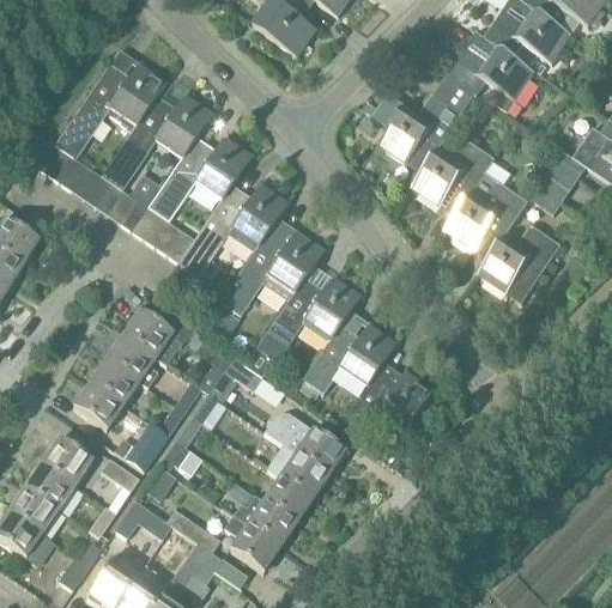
[(315,1),(314,0),(271,0),(252,28),(297,59),(316,30),(302,20),(315,1)]
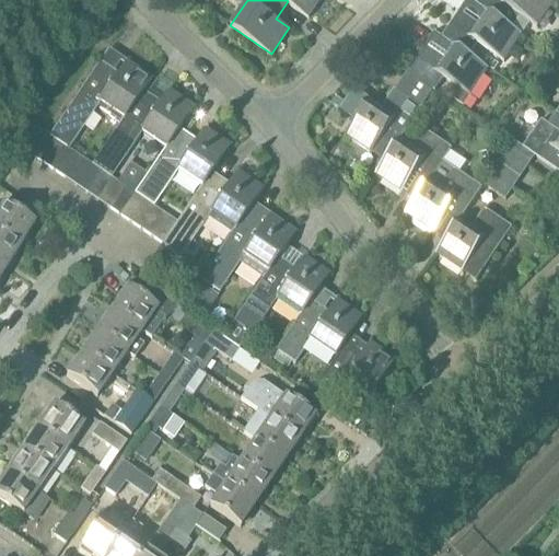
[(287,0),(288,1),(309,15),(318,0),(287,0)]
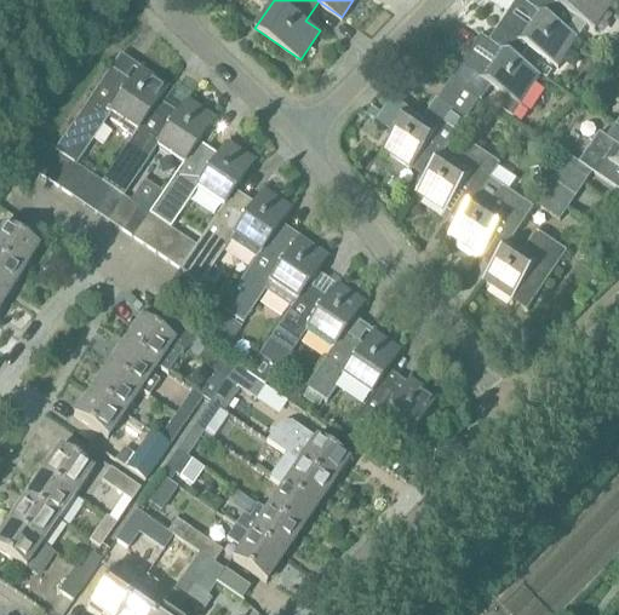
[(555,21),(526,0),(514,0),(489,36),(520,57),(528,45),(557,64),(578,34),(556,19),(555,21)]
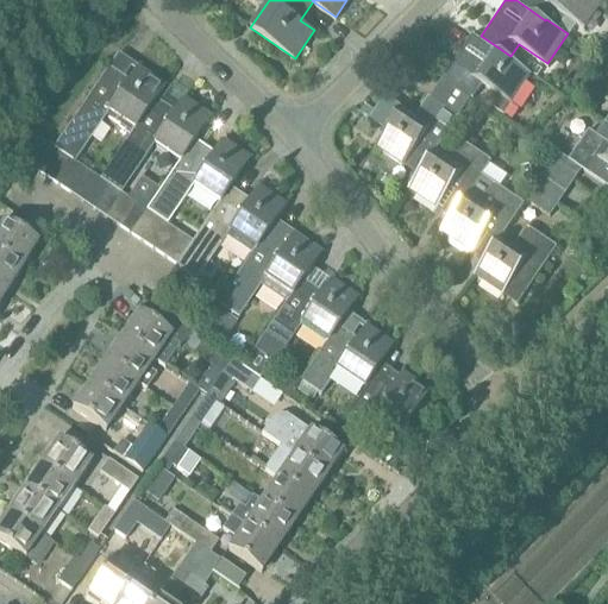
[(516,0),(545,20),(546,19),(556,6),(584,26),(602,0),(516,0)]
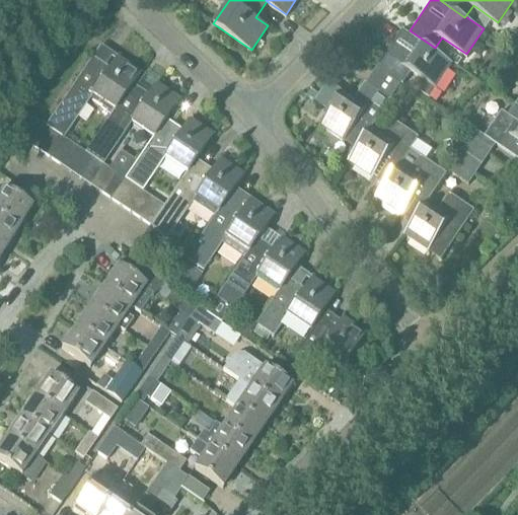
[(435,48),(410,30),(403,26),(378,64),(401,80),(402,81),(412,69),(436,86),(453,60),(435,48)]
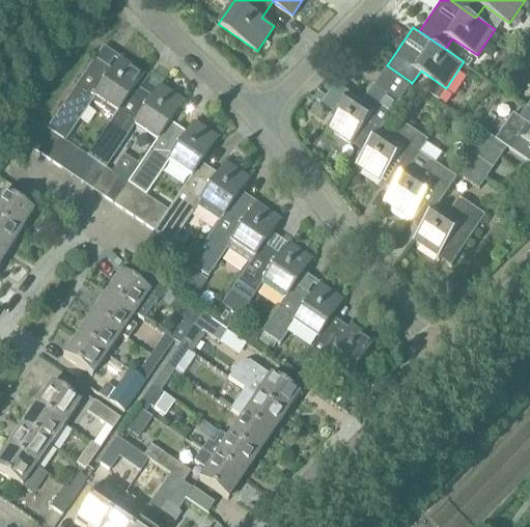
[(94,55),(47,125),(55,130),(65,137),(94,95),(116,110),(136,83),(144,71),(120,55),(112,66),(94,55)]
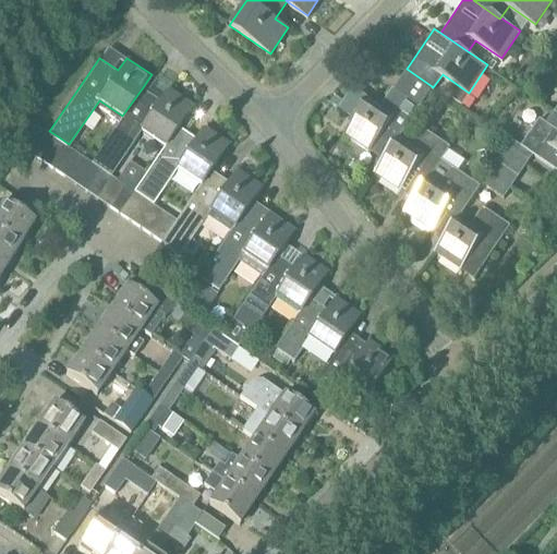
[(383,158),(394,143),(432,86),(407,69),(406,68),(380,104),(368,95),(343,131),(382,157),(383,158)]
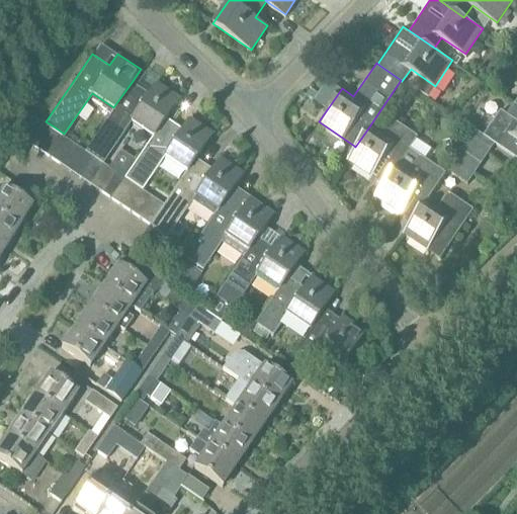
[(133,81),(86,149),(93,154),(103,161),(132,119),(154,134),(165,116),(180,95),(157,80),(149,92),(133,81)]
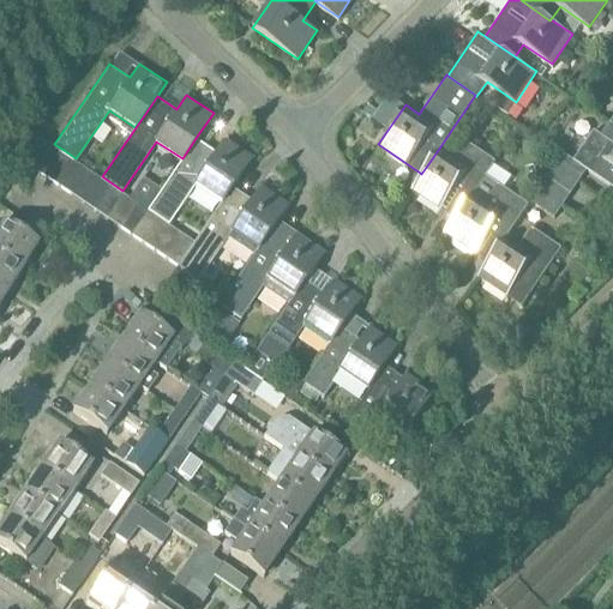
[(370,103),(365,112),(373,118),(378,110),(370,103)]
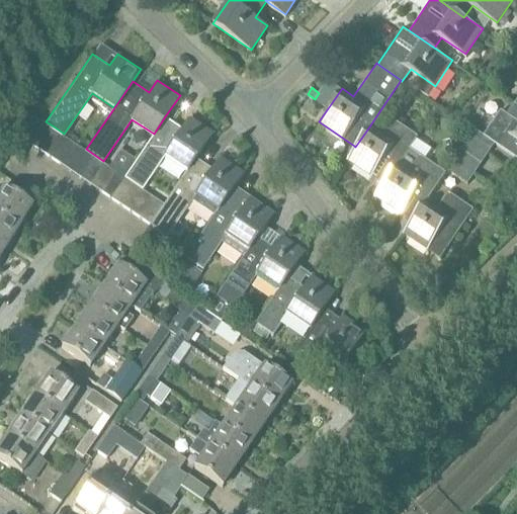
[(516,117),(502,108),(485,133),(476,126),(468,137),(488,151),(495,140),(516,155),(516,117)]
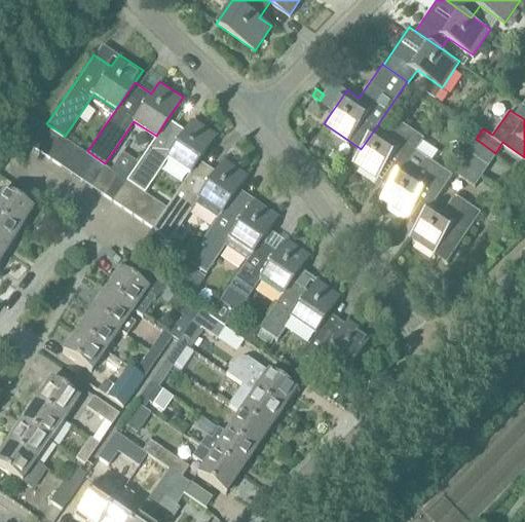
[(30,142),(44,121),(34,115),(20,136),(30,142)]
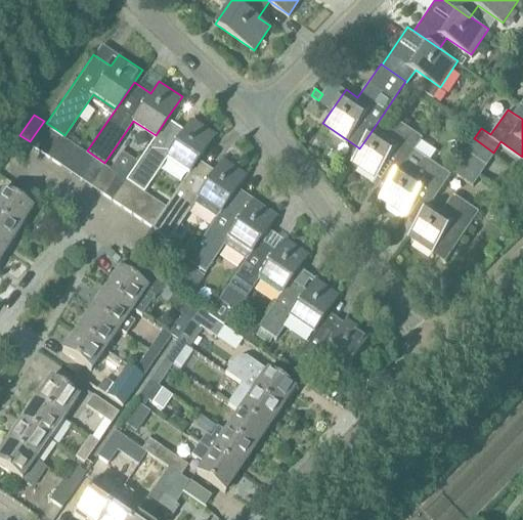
[(188,172),(198,159),(215,133),(191,117),(183,129),(167,118),(156,135),(126,178),(135,184),(144,190),(167,157),(188,172)]
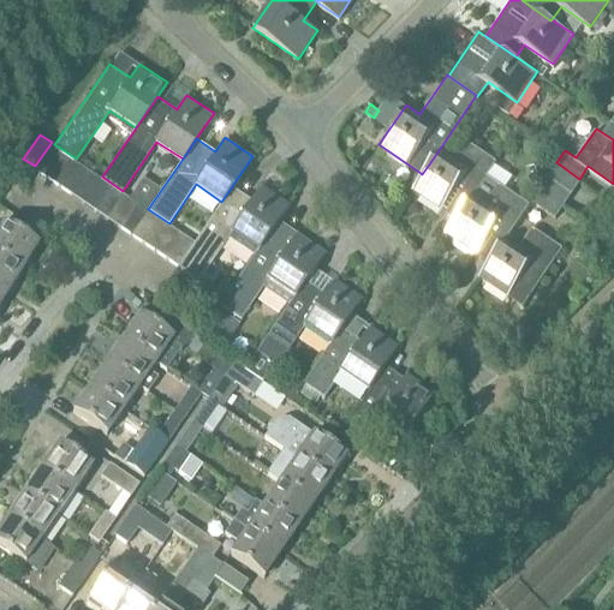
[(455,219),(468,202),(496,159),(466,138),(447,166),(434,157),(422,174),(421,173),(411,187),(454,217),(455,219)]
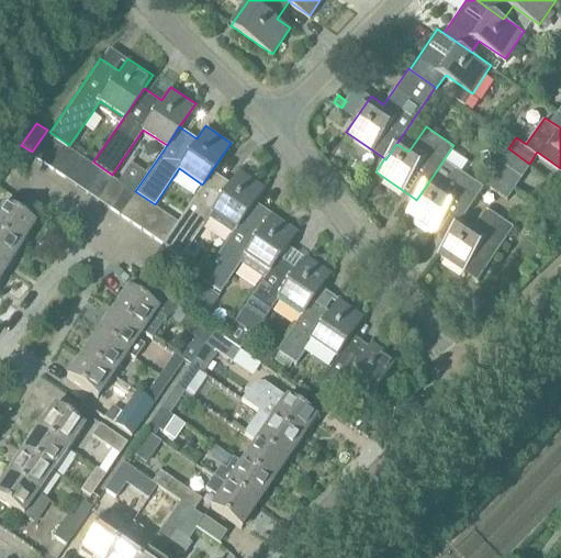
[(58,137),(49,132),(47,130),(32,152),(43,159),(58,137)]
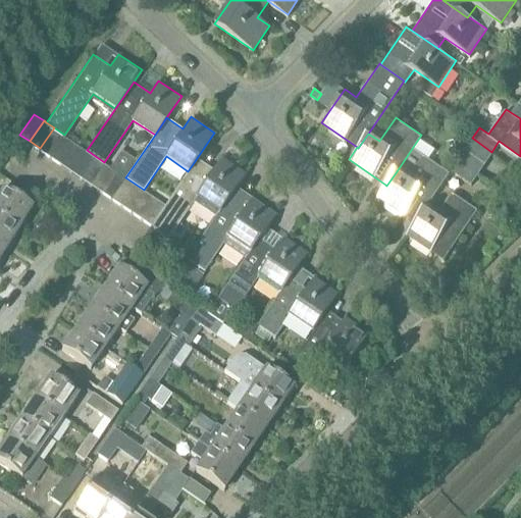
[(50,155),(64,135),(54,127),(40,148),(50,155)]
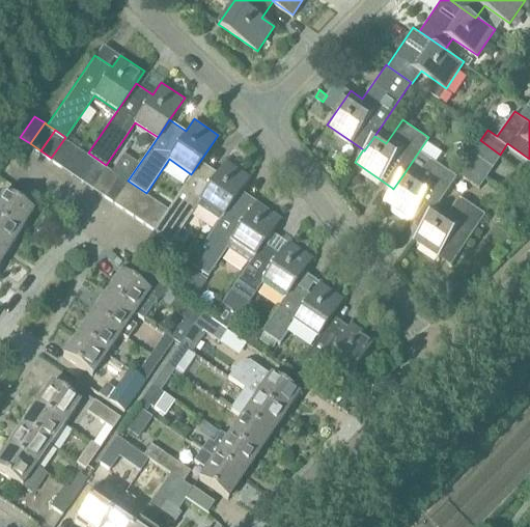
[(76,144),(65,138),(65,137),(51,158),(61,165),(76,144)]
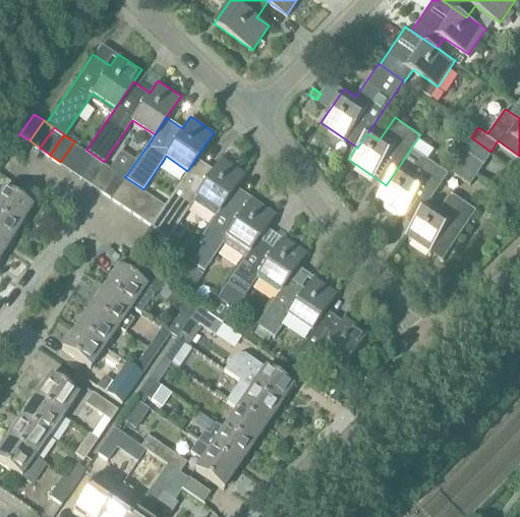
[(484,162),(490,152),(471,137),(464,149),(484,162)]
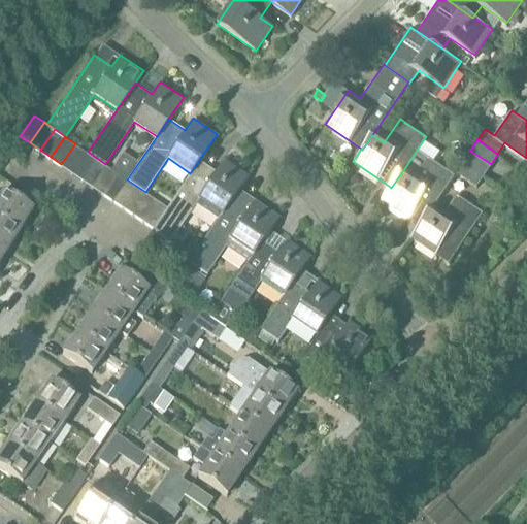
[(71,171),(86,151),(75,143),(61,164),(71,171)]
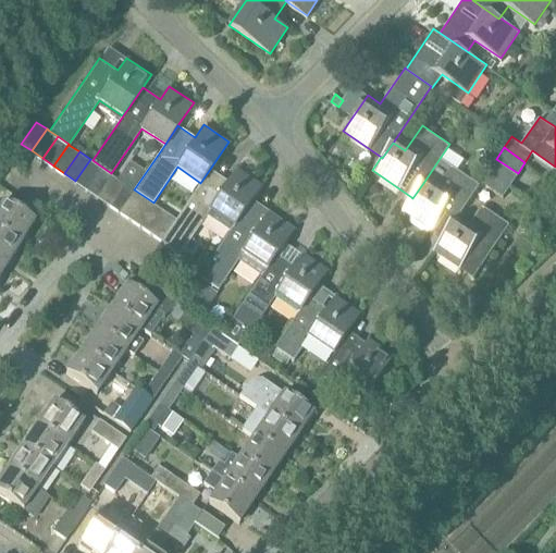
[(126,156),(116,171),(133,182),(143,167),(126,156)]
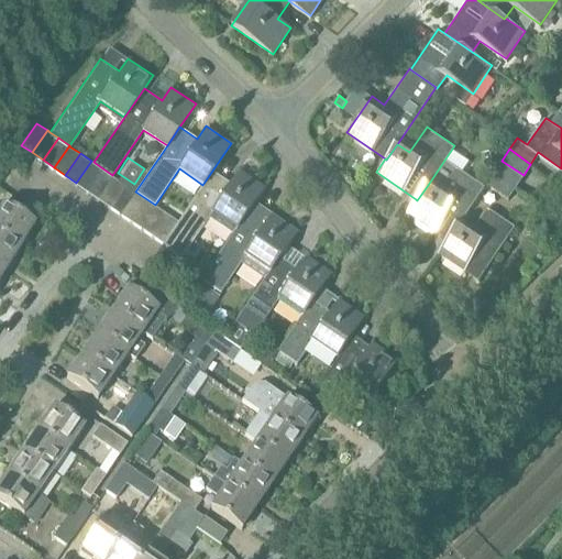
[(101,167),(94,162),(91,161),(76,183),(87,190),(101,167)]
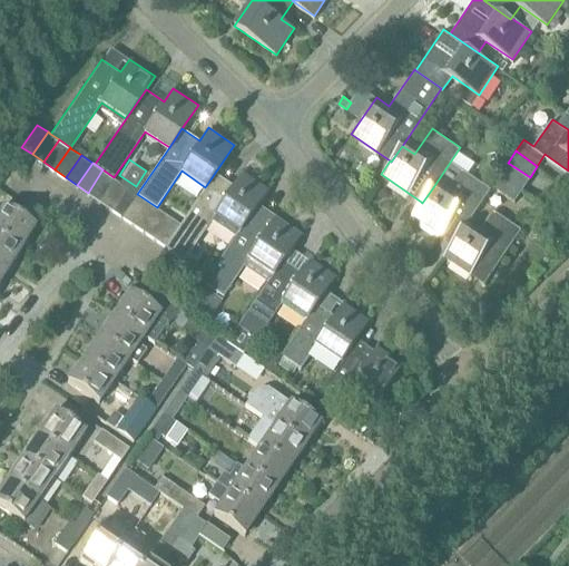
[(521,188),(530,177),(508,163),(500,174),(521,188)]
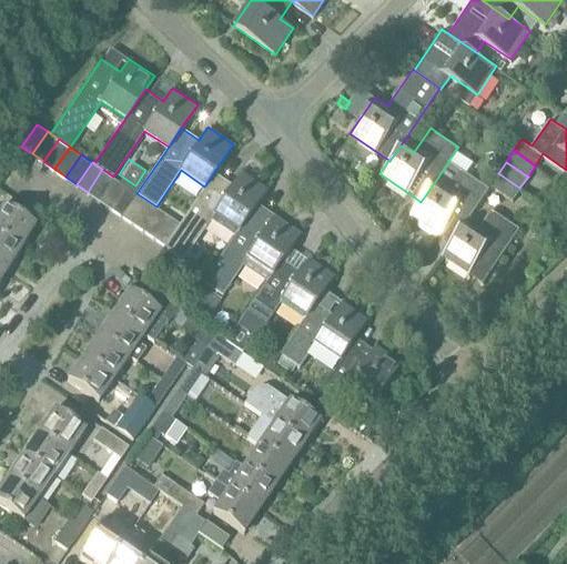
[(452,241),(462,227),(489,187),(462,168),(443,194),(432,187),(421,202),(419,201),(412,213),(451,241),(452,241)]
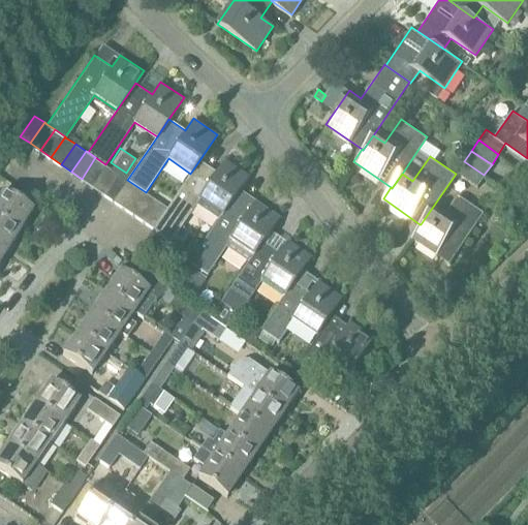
[(105,164),(95,157),(82,179),(92,185),(105,164)]
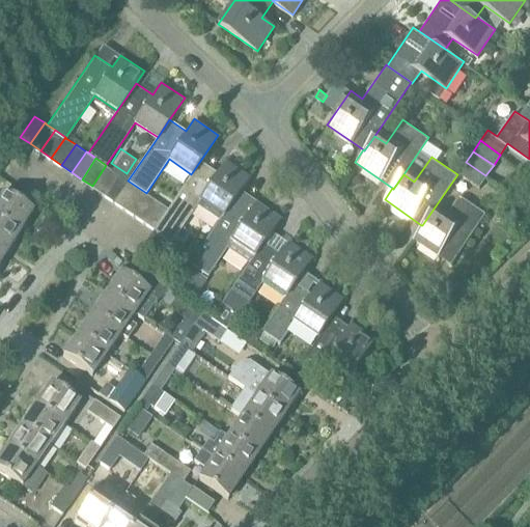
[(221,215),(240,189),(248,176),(224,160),(216,171),(200,161),(191,174),(168,207),(155,228),(152,231),(170,243),(200,200),(221,215)]
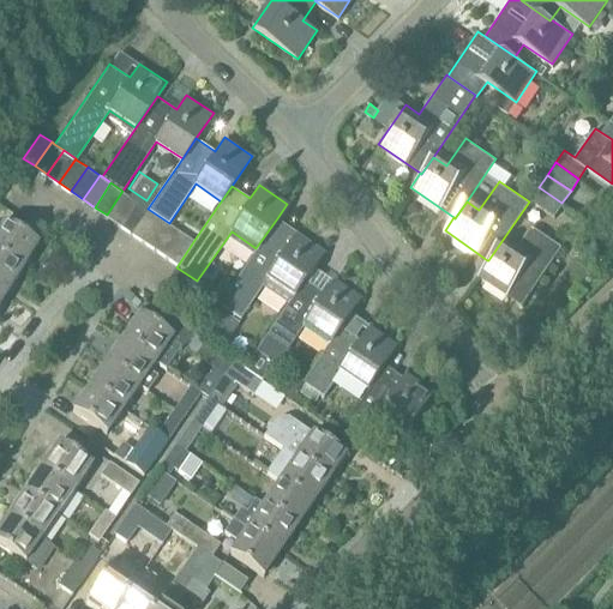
[(556,213),(562,203),(539,187),(532,198),(556,213)]
